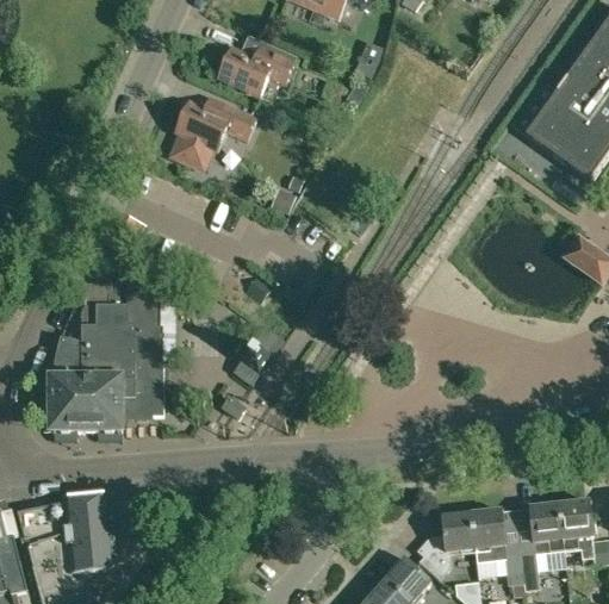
[(294,0),(336,17),(340,5),(342,0),(386,0),(389,1),(389,0),(294,0)]
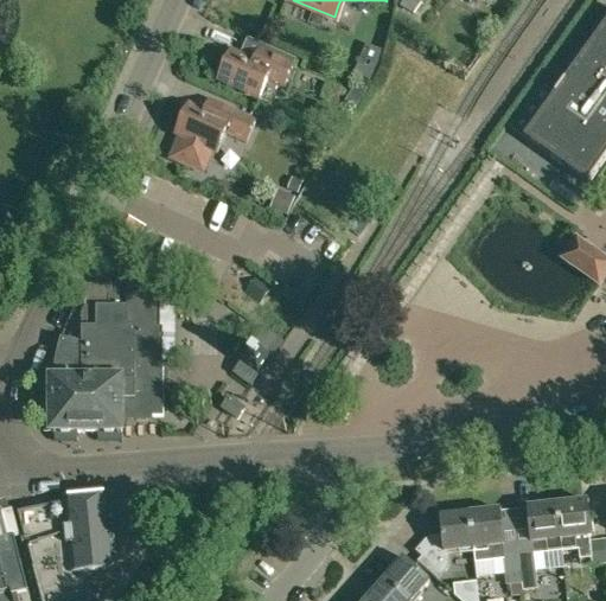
[(605,17),(523,134),(587,179),(605,152),(605,17)]
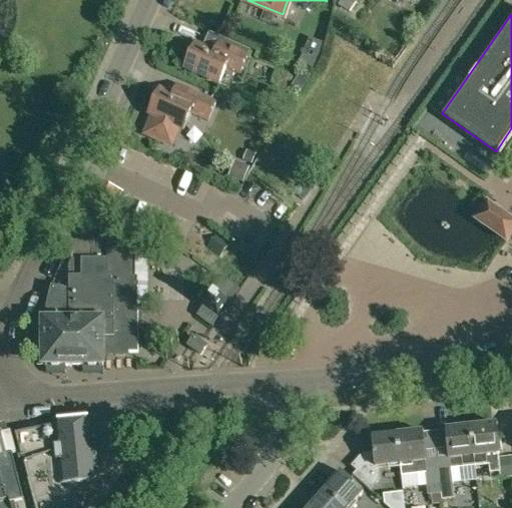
[(236,69),(245,50),(222,40),(217,50),(192,39),(182,63),(216,78),(223,63),(236,69)]
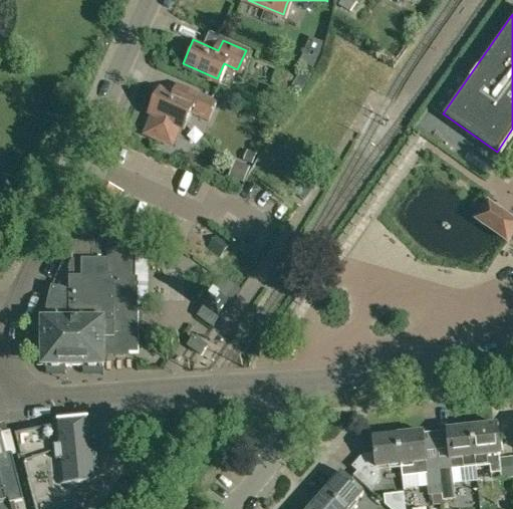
[(158,83),(157,86),(146,109),(151,111),(143,130),(169,141),(177,122),(182,124),(189,108),(206,116),(214,97),(187,85),(183,94),(158,83)]
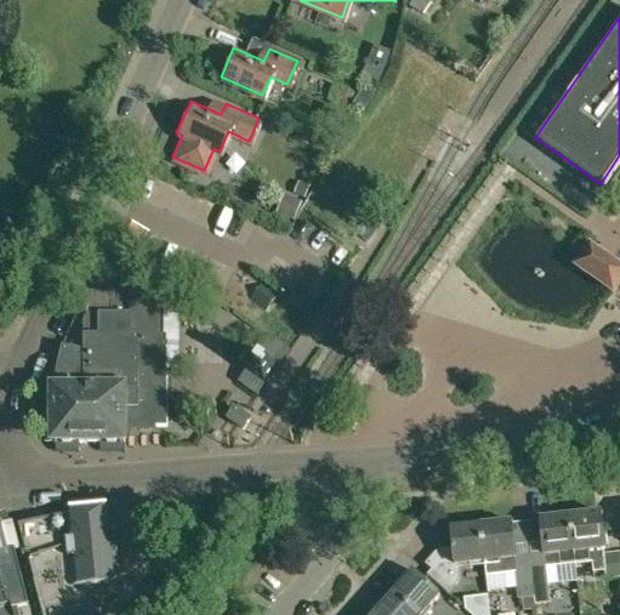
[(260,106),(256,113),(269,119),(273,112),(260,106)]
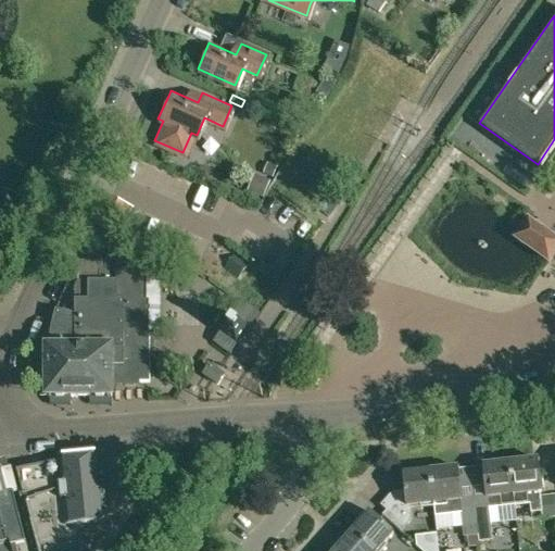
[(265,113),(262,120),(274,126),(277,119),(265,113)]
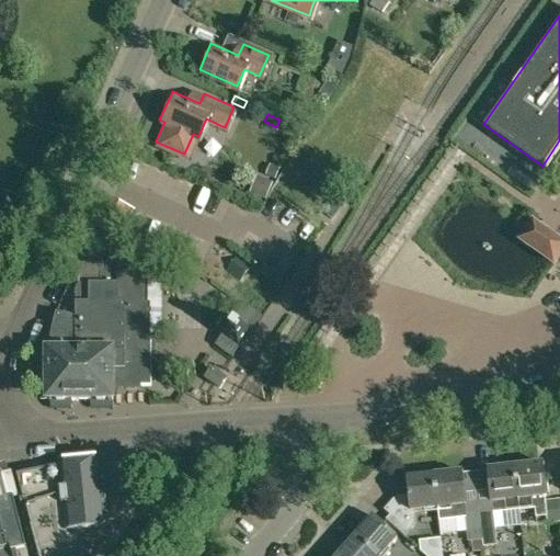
[(270,160),(264,171),(274,176),(278,165),(270,160)]
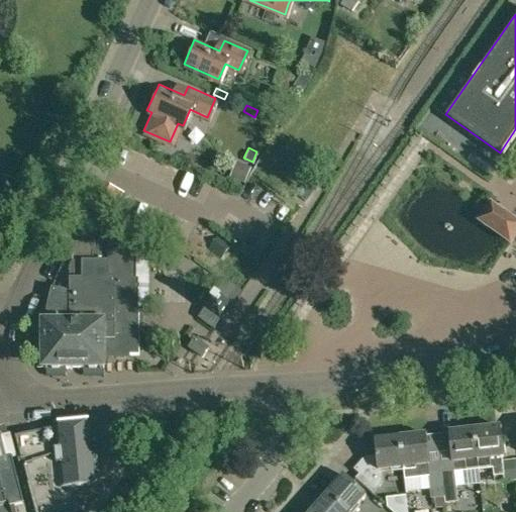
[(235,159),(229,174),(244,180),(250,165),(235,159)]
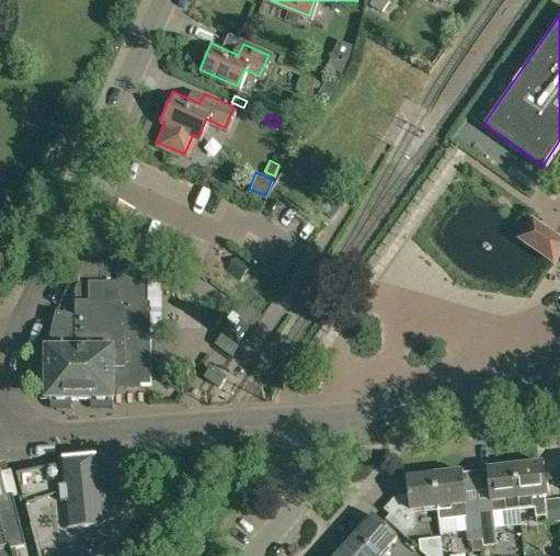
[(518,236),(552,260),(559,248),(559,234),(558,234),(556,234),(532,217),(518,236)]
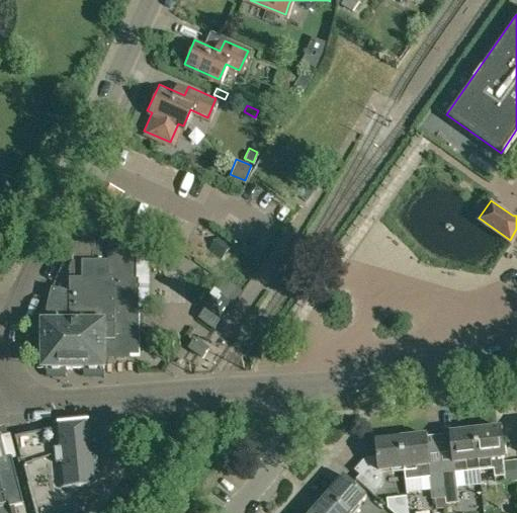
[(42,321),(42,348),(44,365),(66,365),(82,365),(103,365),(103,346),(130,346),(130,351),(139,351),(138,275),(136,275),(136,248),(108,248),(108,238),(97,238),(97,247),(91,247),(91,258),(71,258),(69,264),(67,288),(51,284),(42,321)]
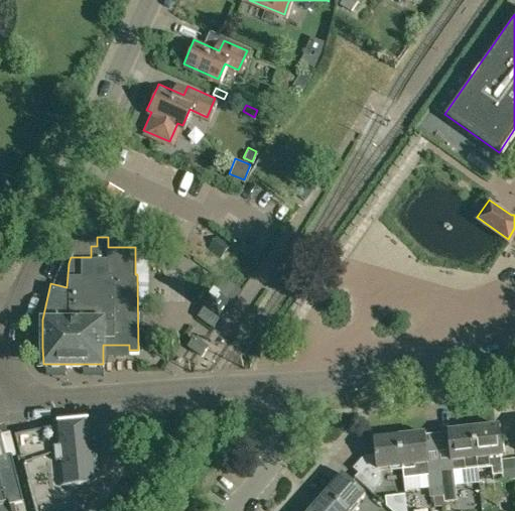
[(196,312),(214,325),(240,287),(239,286),(223,274),(196,312)]
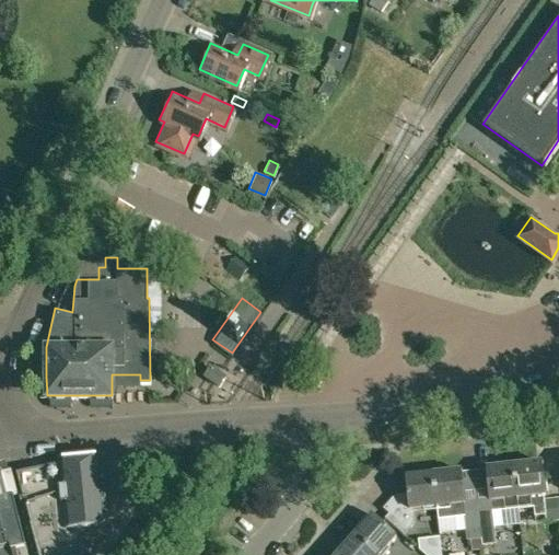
[(205,373),(216,381),(218,382),(224,373),(210,365),(205,373)]
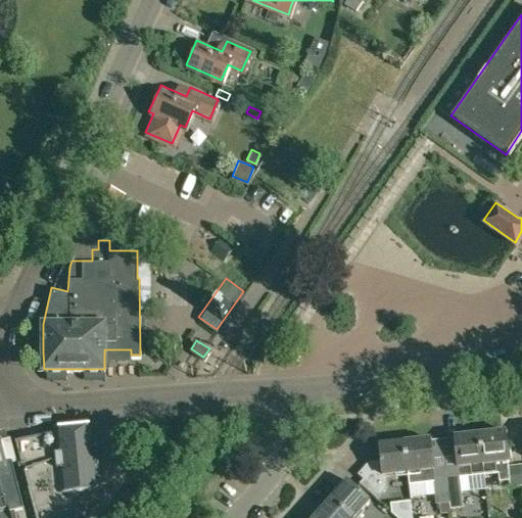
[(93,422),(53,426),(54,430),(14,438),(35,517),(75,517),(78,513),(76,496),(90,495),(99,483),(93,422)]
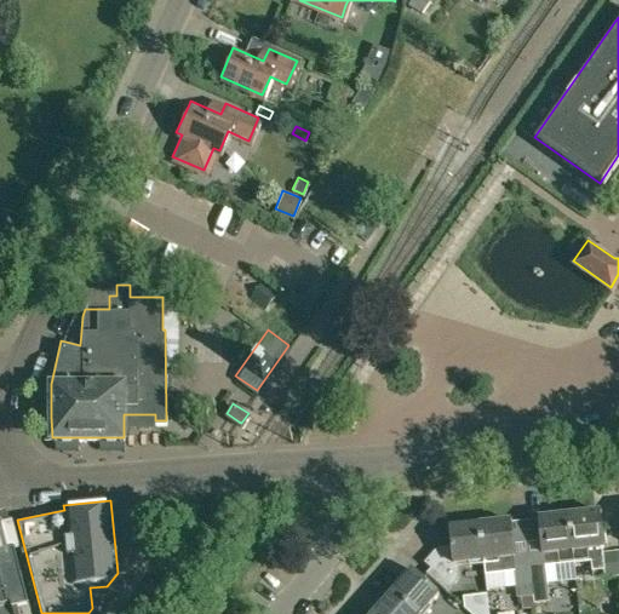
[(602,573),(618,572),(614,547),(600,549),(595,510),(566,514),(571,558),(588,557),(588,567),(601,564),(602,573)]
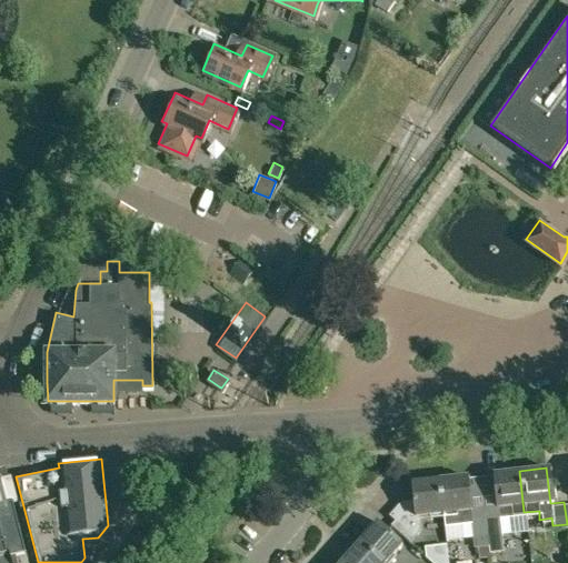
[(501,548),(500,542),(498,515),(524,512),(519,471),(490,474),(495,510),(481,511),(487,553),(489,553),(488,550),(501,548)]
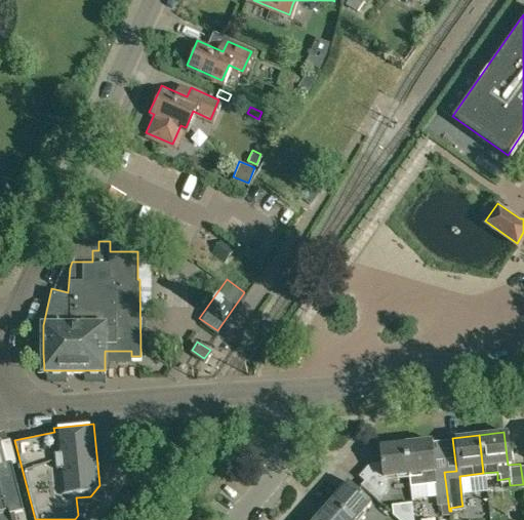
[(6,438),(0,440),(0,490),(5,508),(7,507),(11,519),(25,519),(26,519),(8,450),(5,439),(6,439),(6,438)]
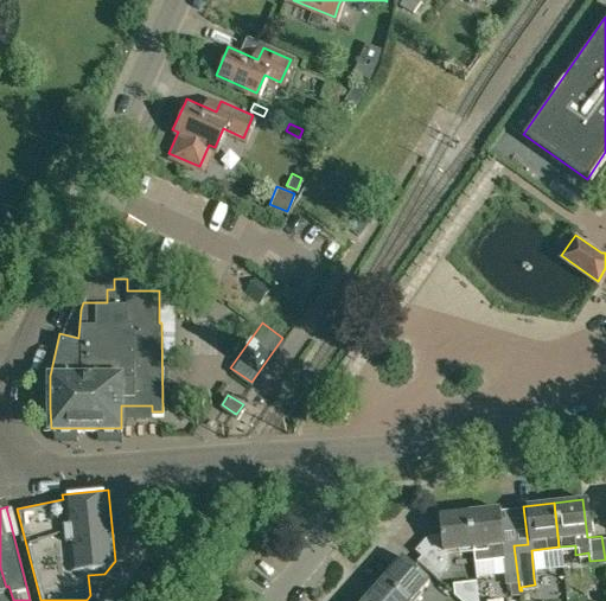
[(510,592),(520,590),(514,545),(499,548),(499,543),(501,543),(496,507),(466,511),(470,547),(472,560),(501,556),(502,570),(505,570),(506,581),(509,581),(510,592)]
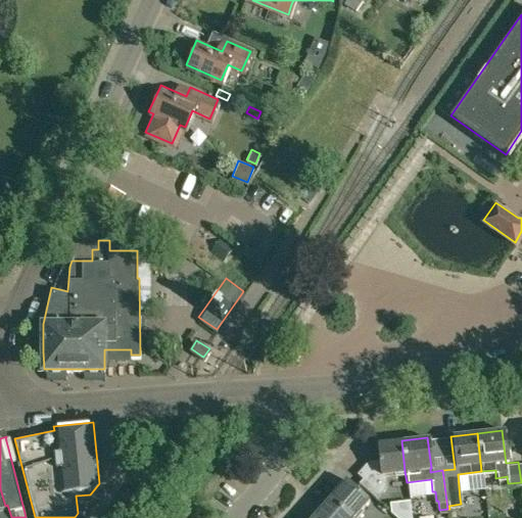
[(383,481),(382,474),(405,471),(401,440),(376,443),(377,459),(368,461),(357,471),(368,483),(365,486),(376,496),(380,490),(377,488),(383,481)]
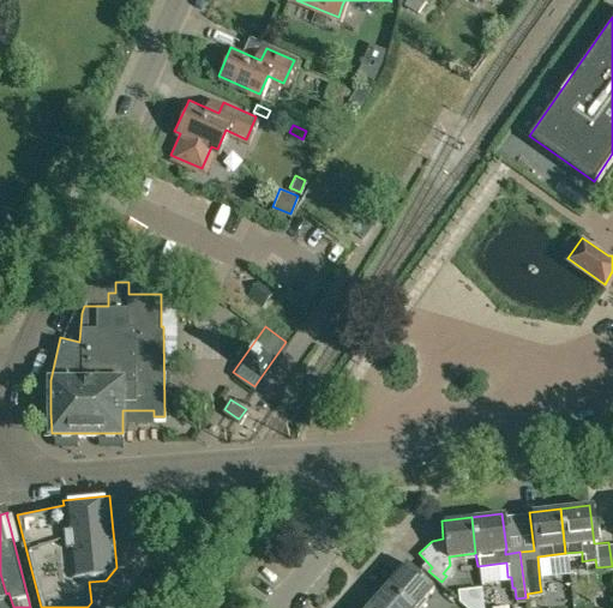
[(412,607),(414,605),(431,585),(404,561),(384,584),(412,607)]
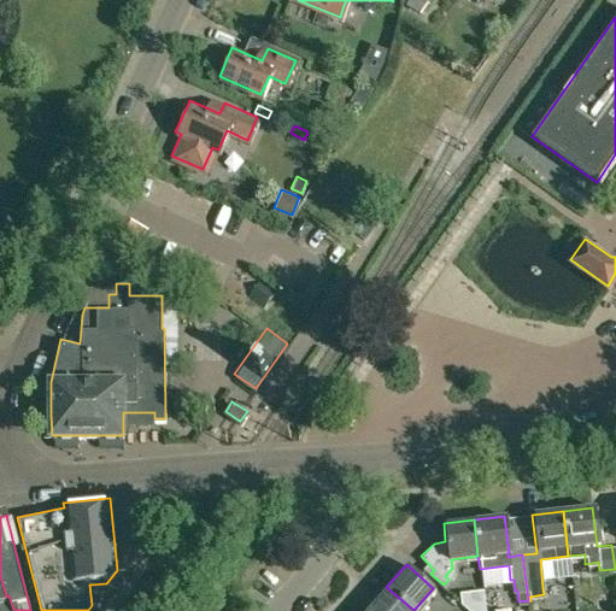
[(0,610),(13,610),(9,595),(6,597),(0,576),(0,610)]
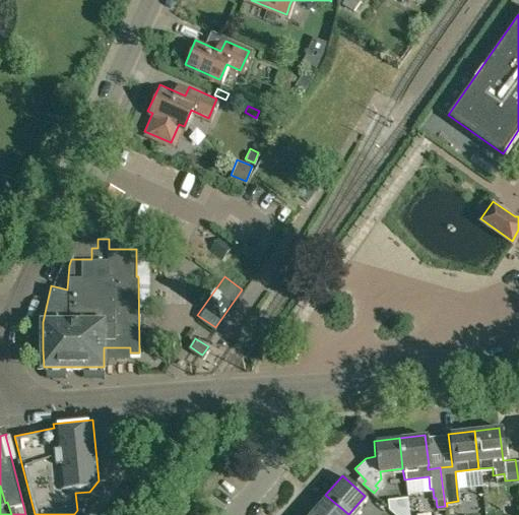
[(325,495),(310,513),(312,514),(353,514),(350,512),(348,514),(325,495)]
